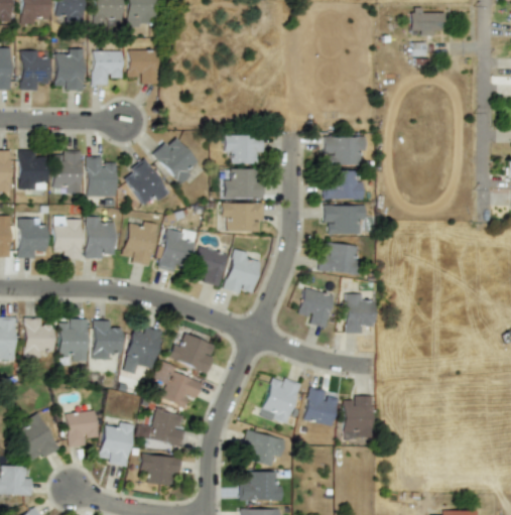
[(0,0),(0,22),(12,22),(11,0),(0,0)]
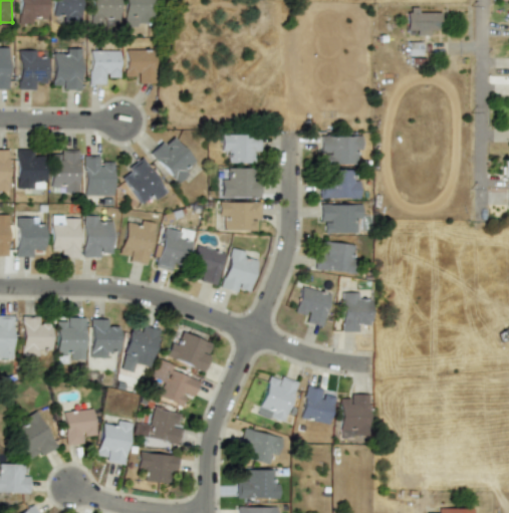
[(20,0),(21,24),(36,24),(36,20),(49,19),(48,0),(20,0)]
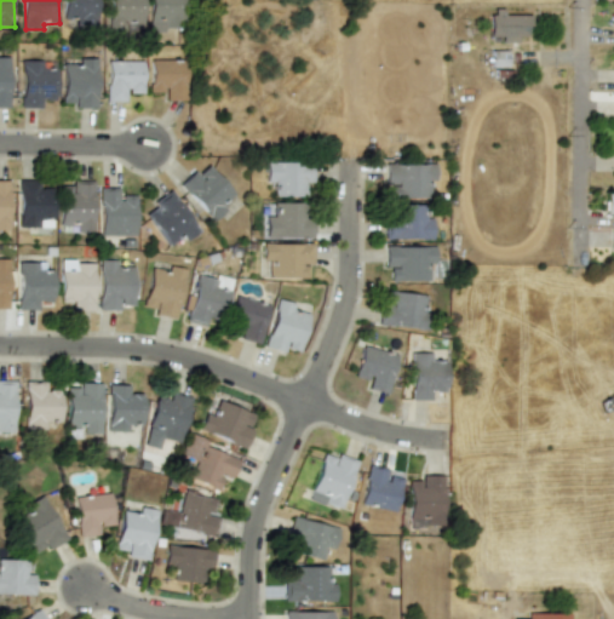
[(66,0),(66,22),(99,23),(99,0),(66,0)]
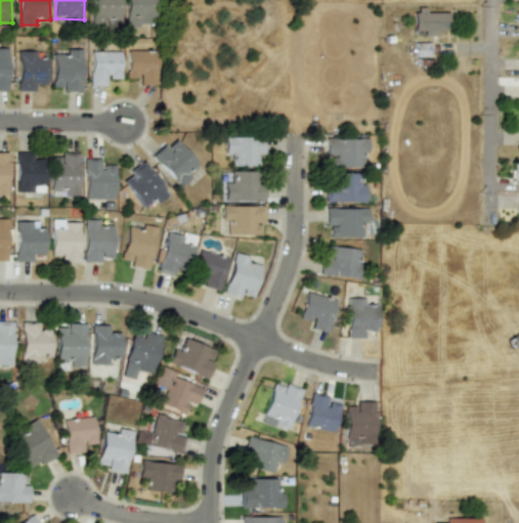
[(94,0),(94,26),(124,26),(124,0),(94,0)]
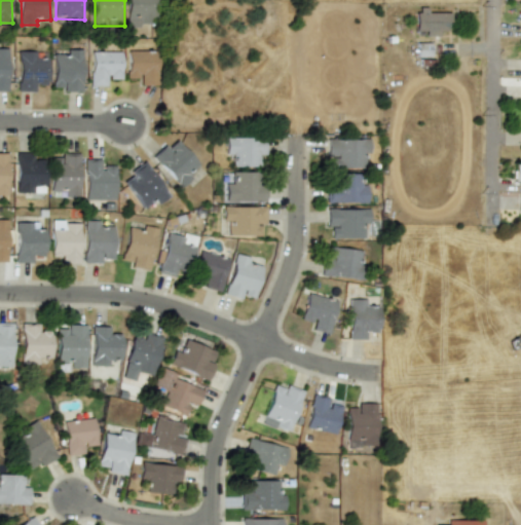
[(128,0),(128,26),(157,27),(157,0),(128,0)]
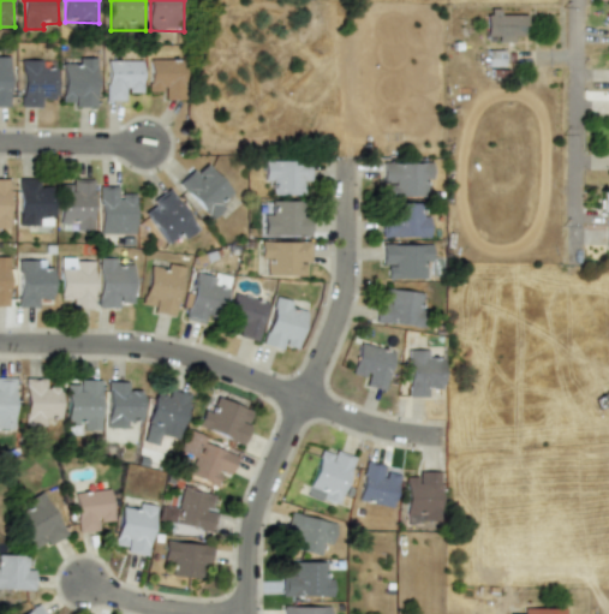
[(491,36),(502,36),(502,41),(529,41),(530,16),(503,16),(503,10),(491,10),(491,36)]
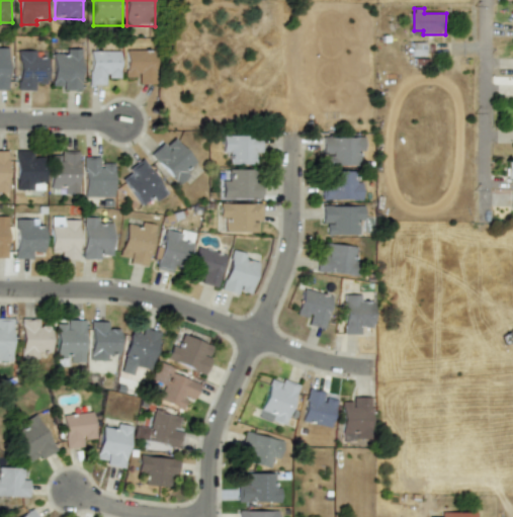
[(10,49),(0,49),(0,88),(10,89),(10,49)]
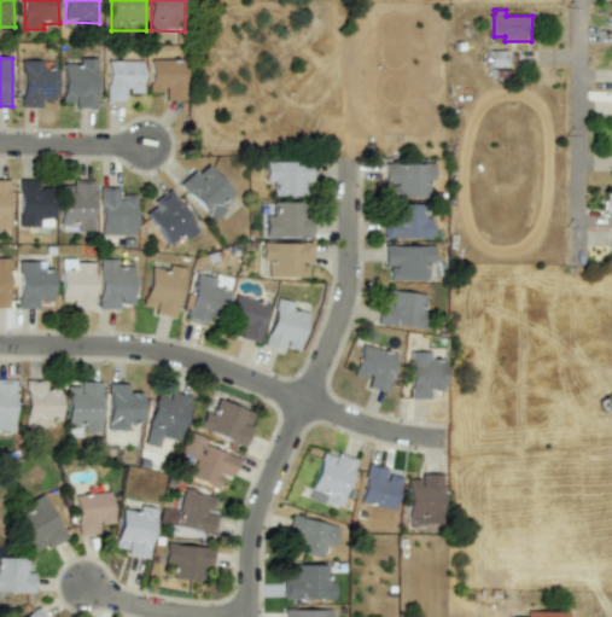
[(99,59),(81,59),(81,64),(65,64),(65,104),(79,104),(79,109),(99,109),(99,59)]
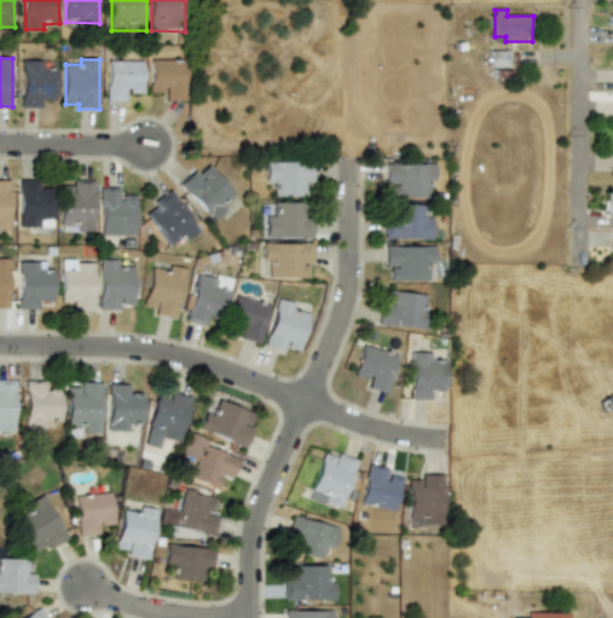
[(169,102),(190,100),(189,61),(154,61),(154,93),(169,93),(169,102)]
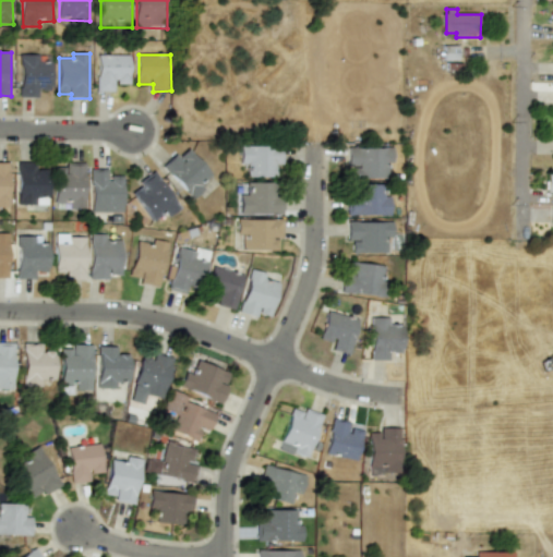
[(52,62),(41,62),(41,56),(22,56),(23,98),(40,98),(40,92),(53,91),(52,62)]
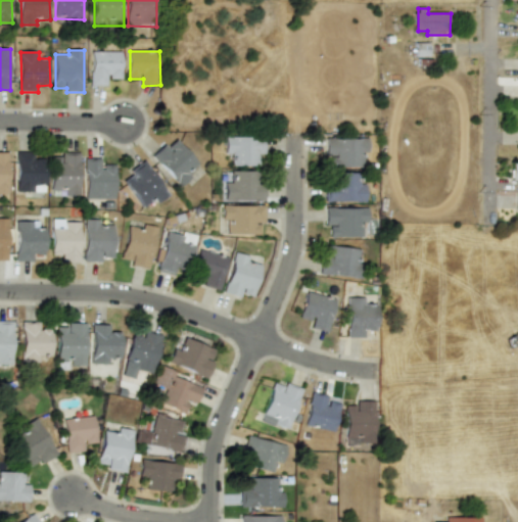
[(124,52),(93,52),(93,86),(110,86),(110,80),(124,80),(124,52)]
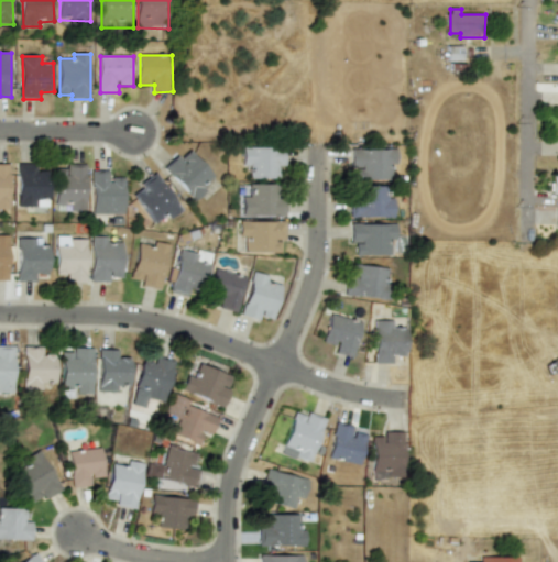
[(252,179),(282,179),(282,167),(290,167),(288,149),(245,149),(245,167),(252,167),(252,179)]
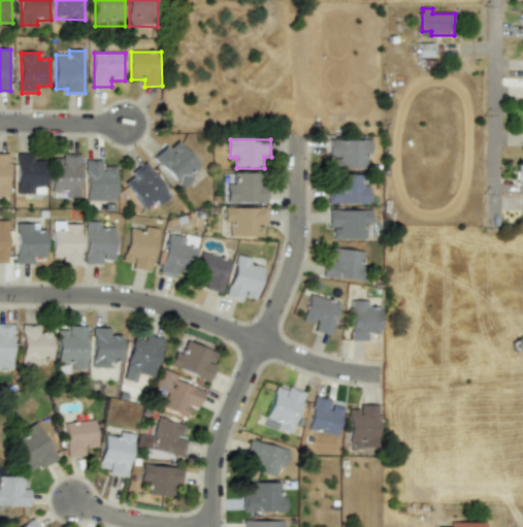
[(205,167),(177,140),(158,161),(185,188),(205,167)]
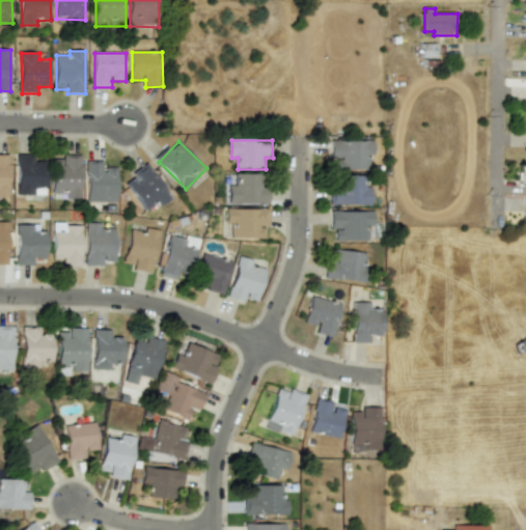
[(334,141),(334,160),(338,160),(338,170),(371,170),(371,156),(376,156),(377,142),(334,141)]
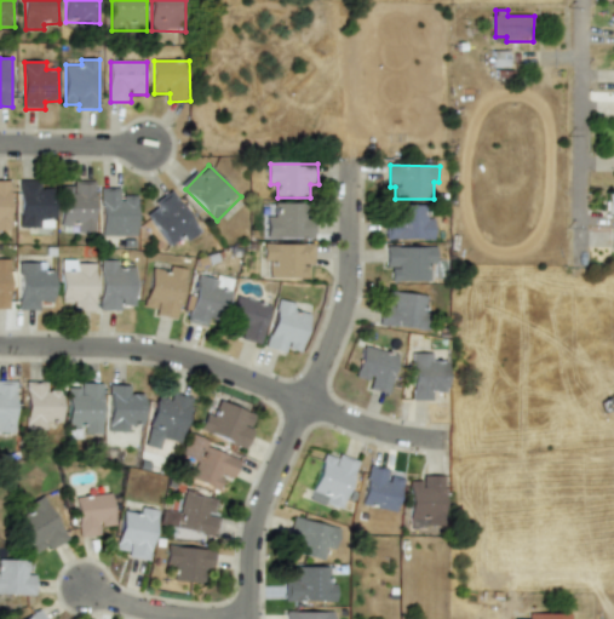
[(12,182),(0,181),(0,230),(12,231),(12,182)]
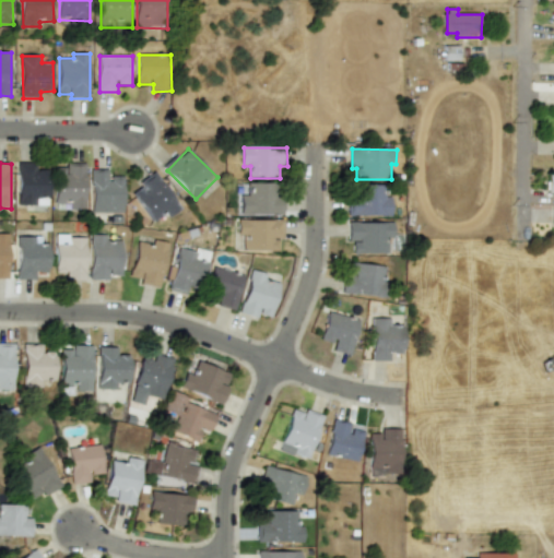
[(50,206),(51,170),(38,170),(38,163),(21,163),(20,205),(50,206)]
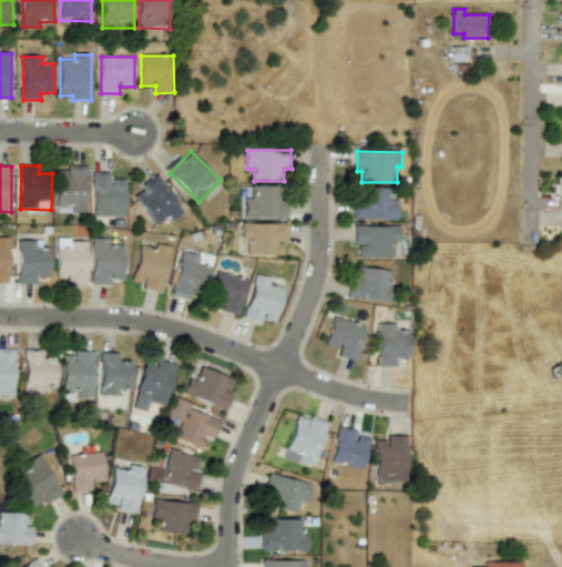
[(90,213),(89,168),(58,169),(58,208),(73,208),(73,213),(90,213)]
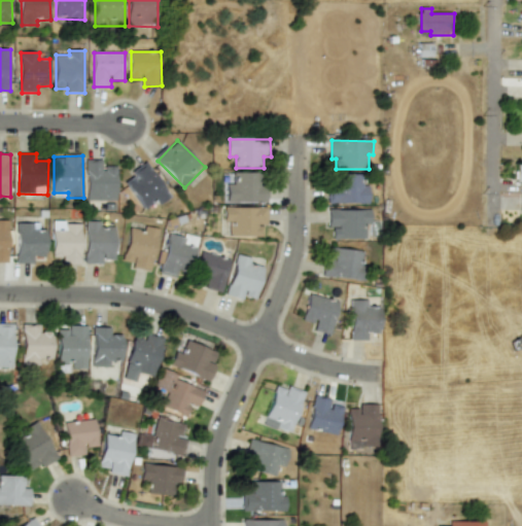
[(105,161),(89,160),(88,201),(118,202),(119,167),(105,167),(105,161)]
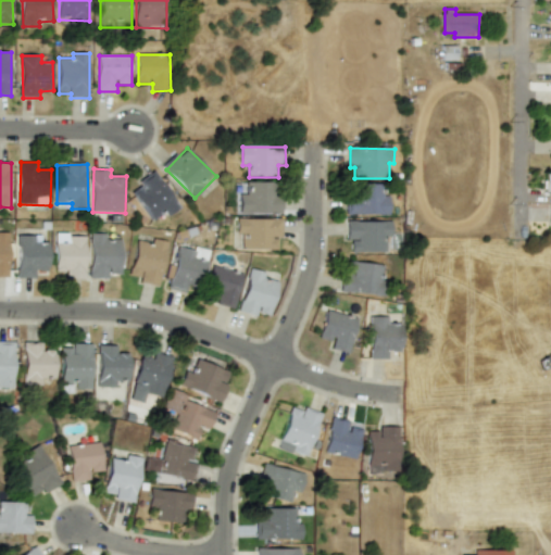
[(135,192),(155,225),(182,207),(158,172),(140,183),(143,187),(135,192)]
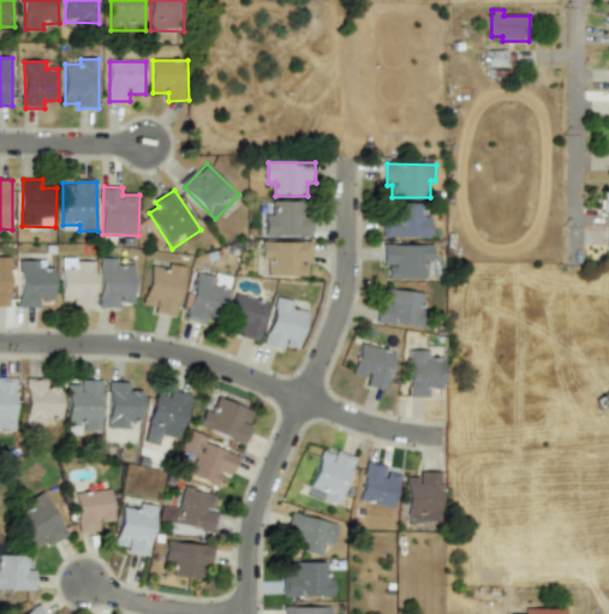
[(302,202),(275,202),(275,215),(268,215),(268,236),(314,237),(315,218),(302,218),(302,202)]
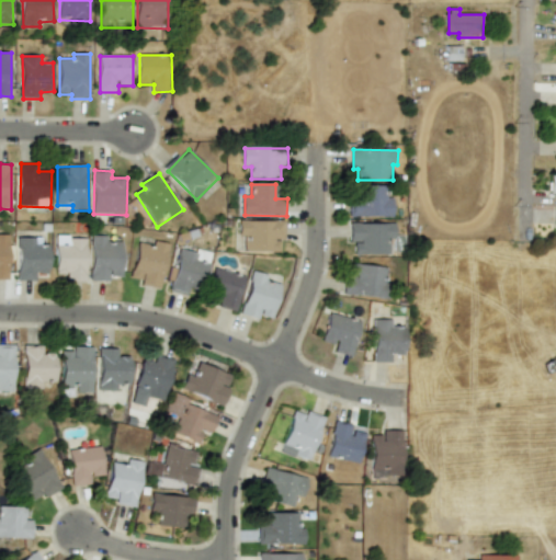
[(395,217),(395,197),(385,197),(385,186),(353,186),(353,218),(395,217)]
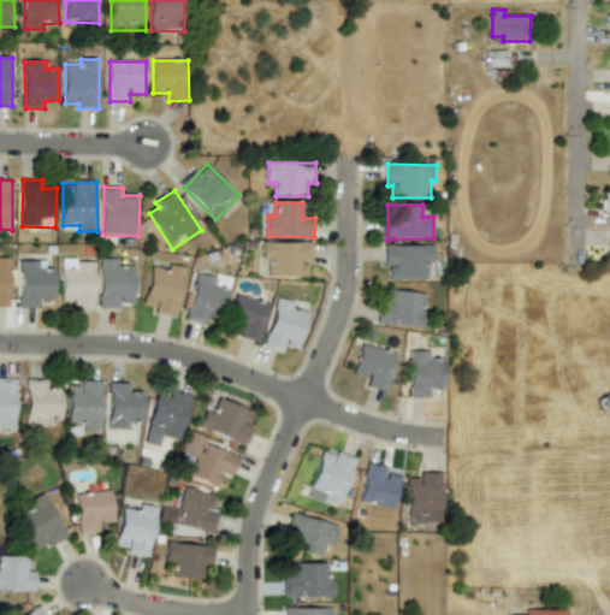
[(266,260),(272,260),(271,277),(313,278),(314,243),(266,242),(266,260)]
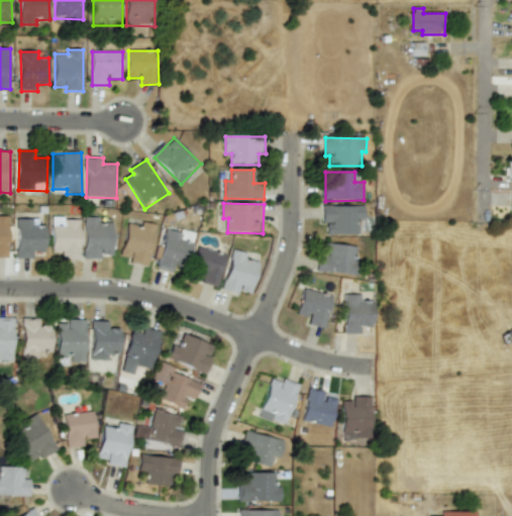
[(367,206),(325,206),(324,224),(329,224),(328,234),(362,235),(362,221),(366,221),(367,206)]
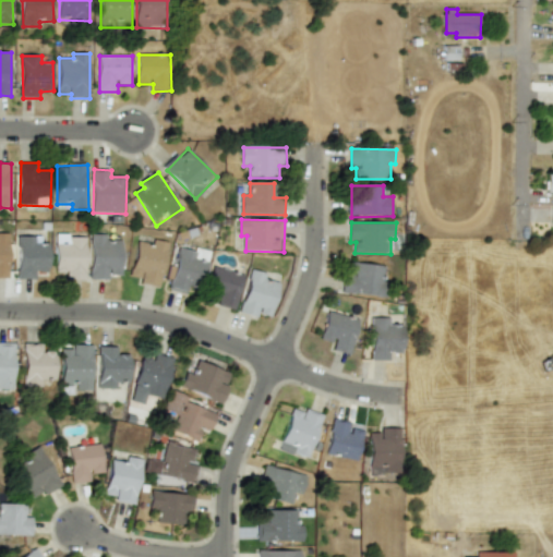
[(11,234),(0,233),(0,278),(10,279),(11,234)]
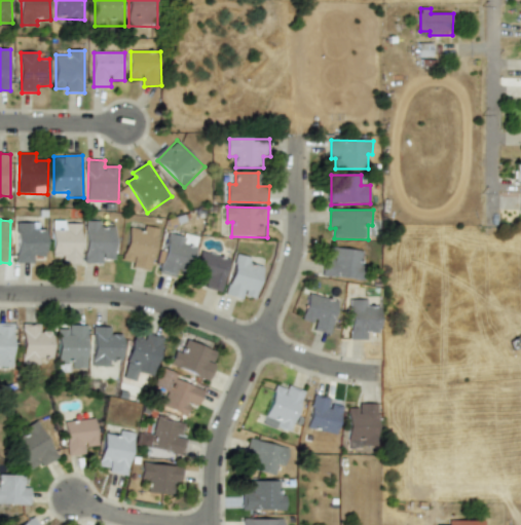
[(116,260),(116,227),(103,227),(103,222),(88,221),(87,263),(106,264),(106,259),(116,260)]
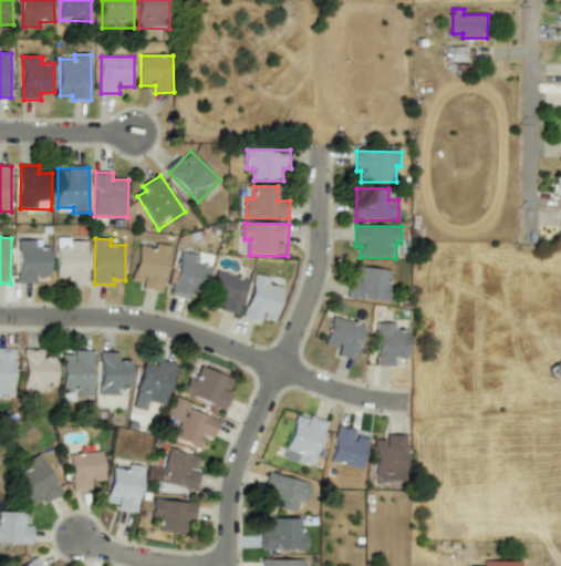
[(90,240),(59,240),(58,277),(70,278),(70,284),(90,285),(90,240)]
